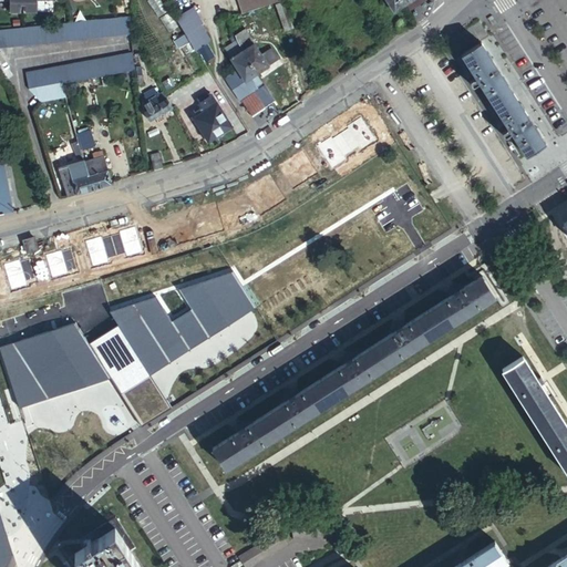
[(0,0),(8,1),(8,12),(18,12),(19,6),(21,6),(21,0),(0,0)]
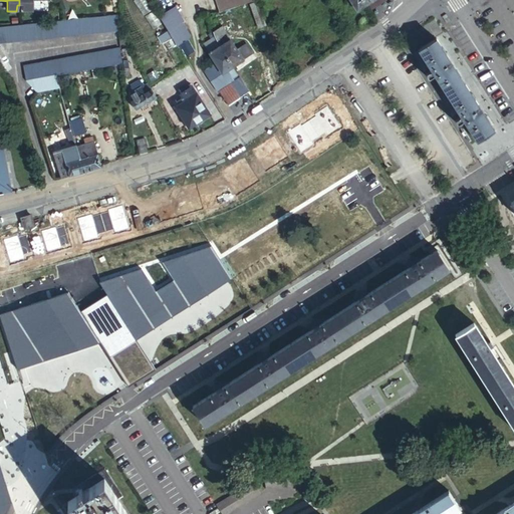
[(19,0),(19,5),(21,5),(21,11),(31,11),(32,1),(47,1),(47,0),(19,0)]
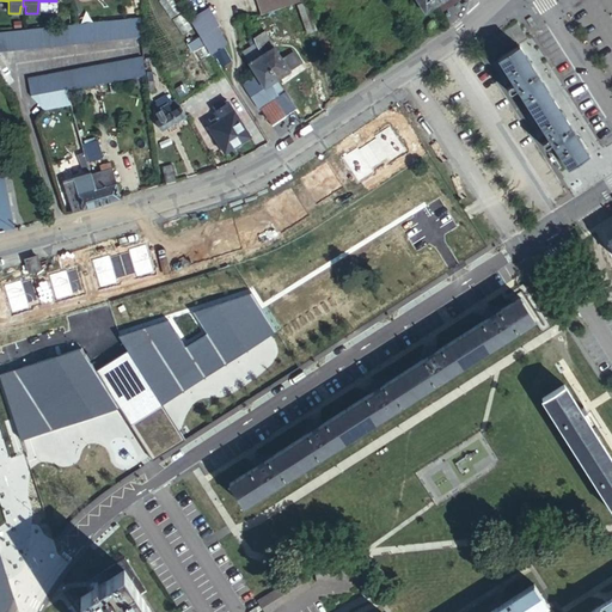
[(257,17),(300,0),(254,0),(251,1),(257,17)]
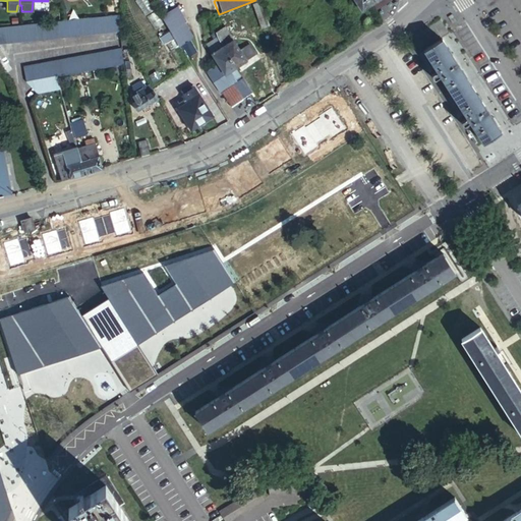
[(262,27),(270,24),(262,0),(254,3),(262,27)]
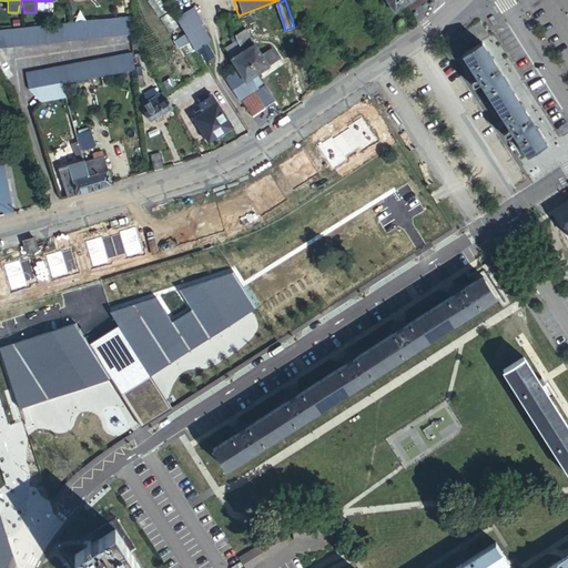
[(411,0),(387,0),(394,11),(411,0)]
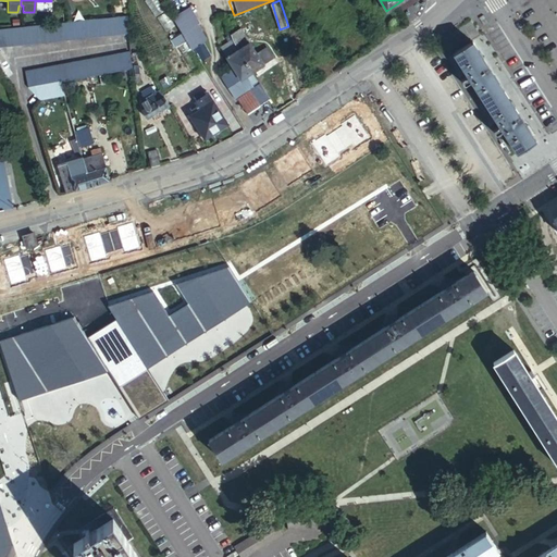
[(96,13),(109,11),(108,4),(95,7),(96,13)]
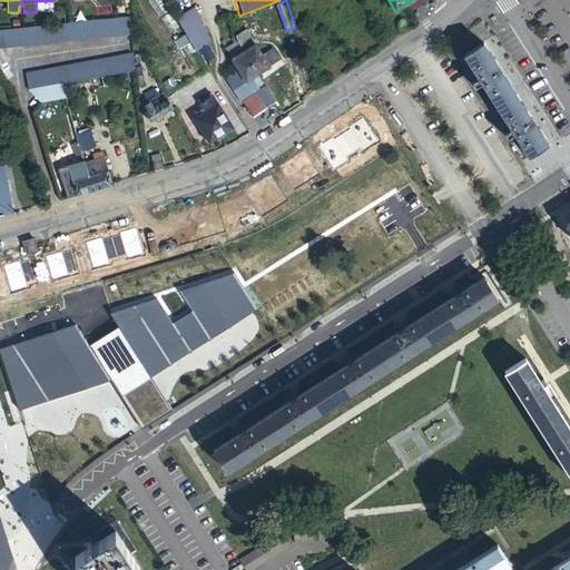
[(179,19),(188,33),(202,25),(204,22),(194,9),(179,19)]
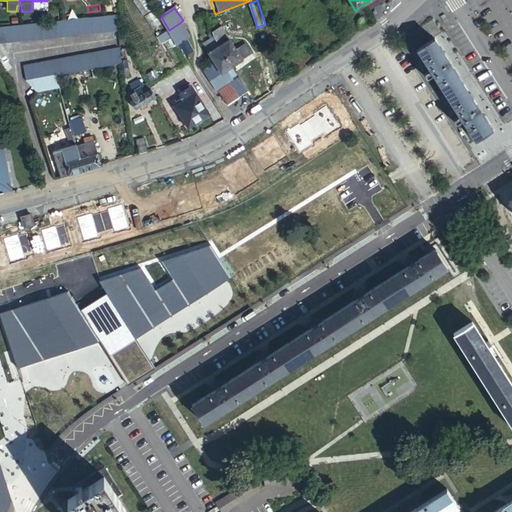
[(0,42),(116,31),(115,15),(0,26),(0,42)]
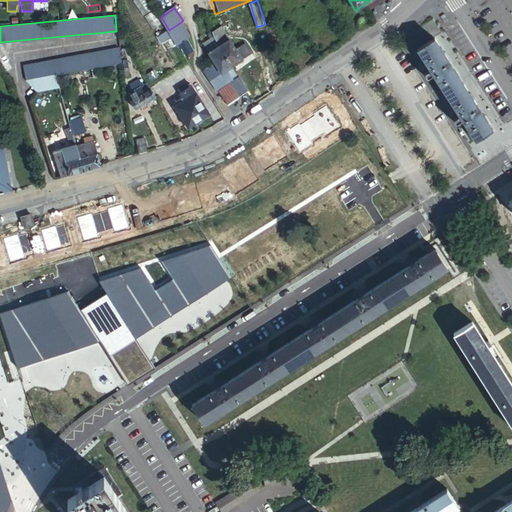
[(169,30),(179,45),(181,44),(185,41),(184,39),(187,38),(188,40),(192,37),(181,22),(169,30)]
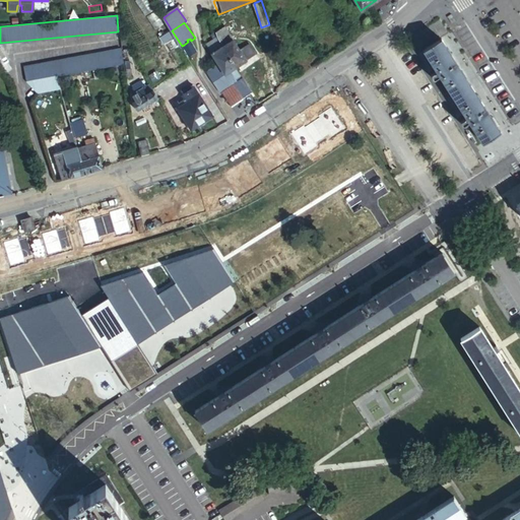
[(218,40),(228,34),(223,28),(216,33),(216,37),(218,40)]
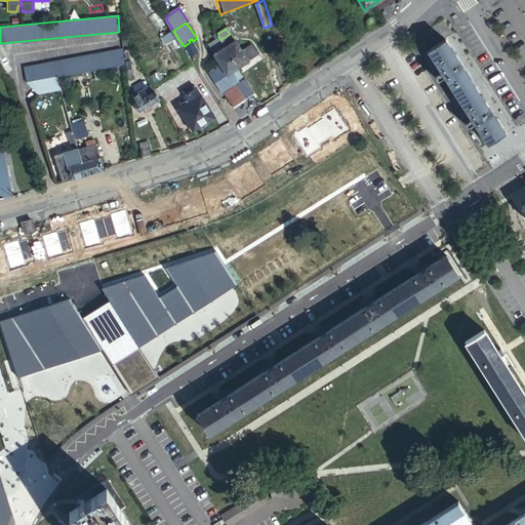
[(220,40),(238,68),(249,61),(247,57),(252,54),(247,46),(242,50),(235,40),(234,40),(230,34),(220,40)]
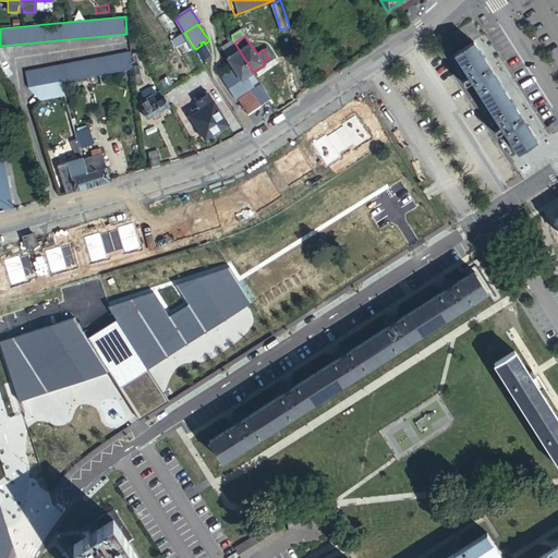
[(205,60),(213,56),(205,44),(204,41),(201,43),(202,45),(197,48),(205,60)]
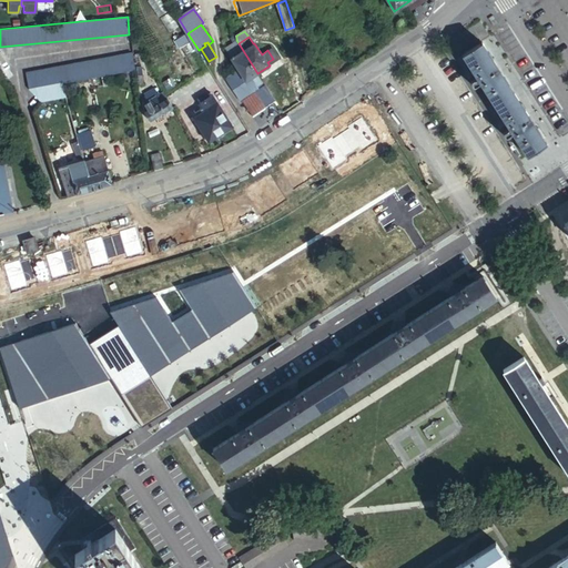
[(546,143),(480,42),(463,54),(528,155),(546,143)]
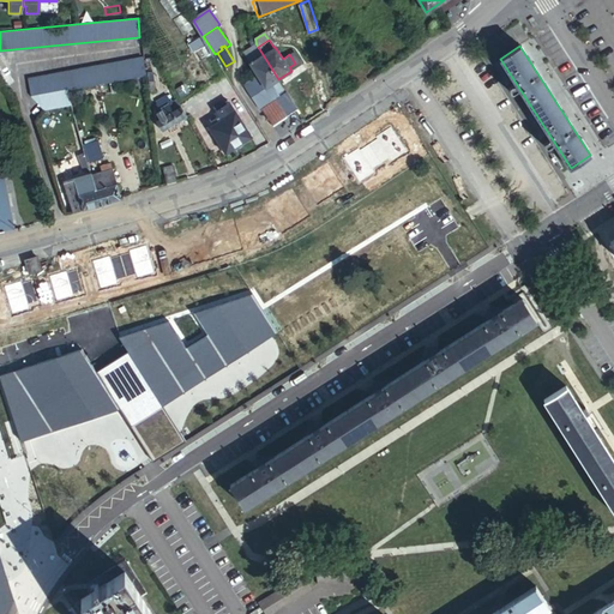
[(250,64),(258,73),(266,86),(278,79),(258,47),(246,55),(252,62),(250,64)]
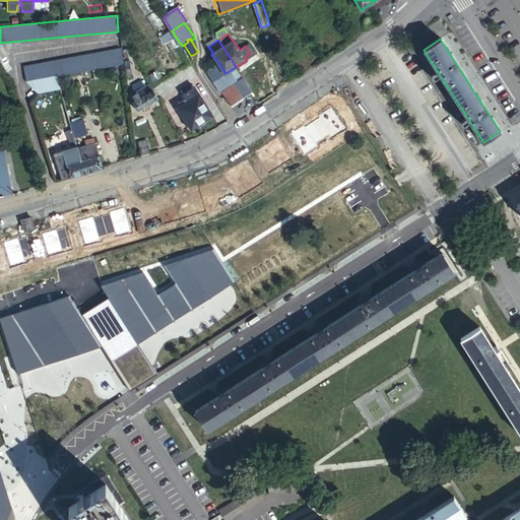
[(56,78),(121,61),(119,47),(21,72),(25,86),(34,84),(56,78)]
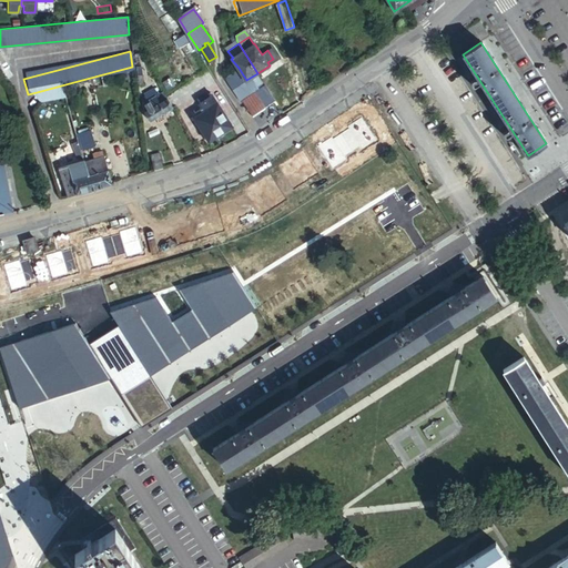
[(253,114),(275,100),(257,73),(246,80),(239,68),(225,77),(242,101),(243,100),(253,114)]
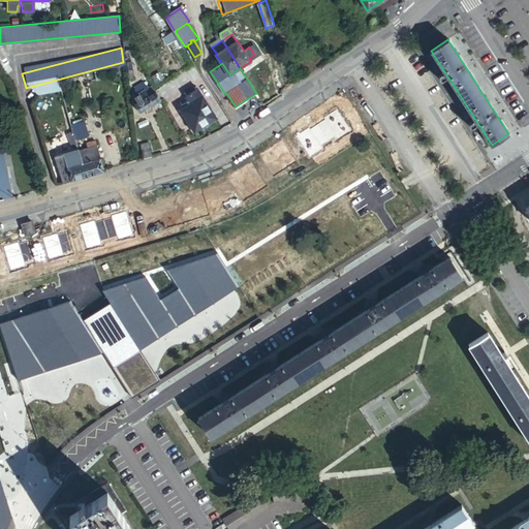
[(61,92),(57,80),(34,86),(37,98),(61,92)]
